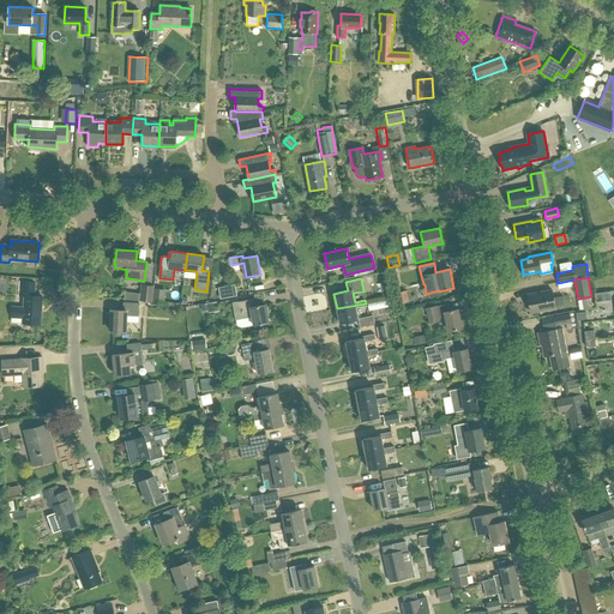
[(19,295),(25,295),(24,307),(12,306),(11,323),(23,323),(41,324),(42,296),(34,296),(35,288),(35,282),(19,281),(19,288),(19,295)]
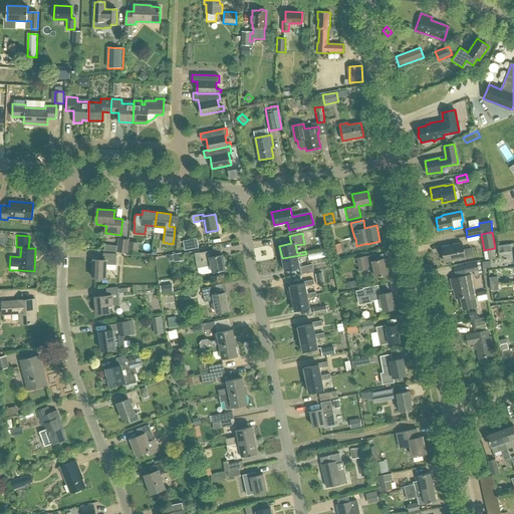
[(199,247),(197,238),(183,240),(185,250),(199,247)]
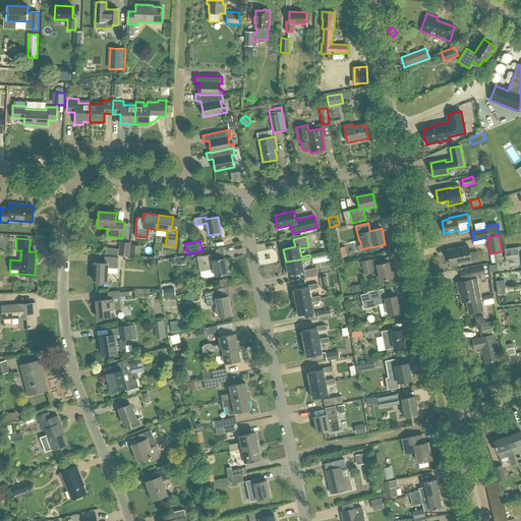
[(121,243),(119,258),(129,259),(131,244),(121,243)]
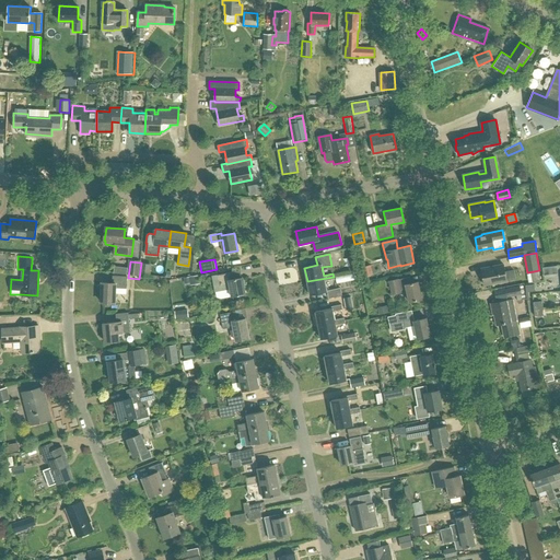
[(503,264),(481,268),(483,284),(515,278),(513,269),(504,271),(503,264)]
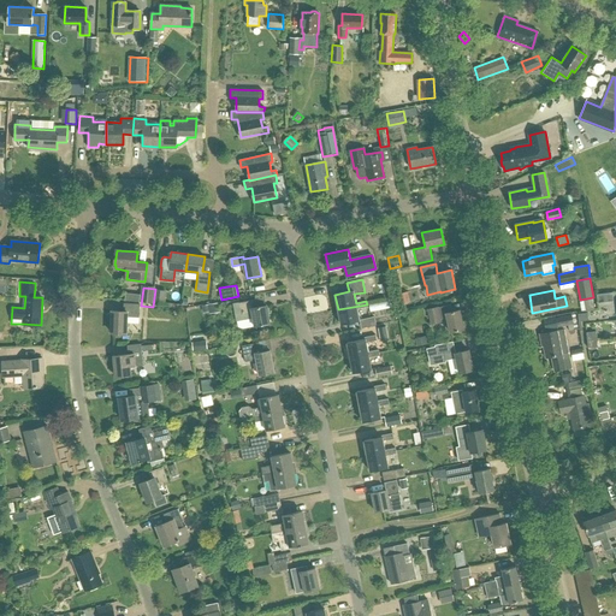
[(409,301),(407,291),(398,292),(401,303),(409,301)]
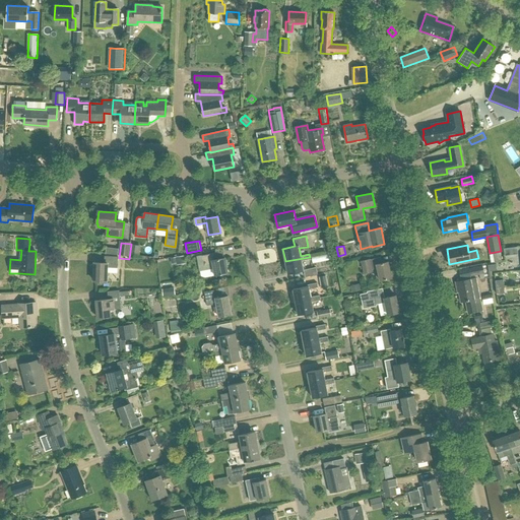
[(132,247),(131,260),(140,261),(142,249),(132,247)]
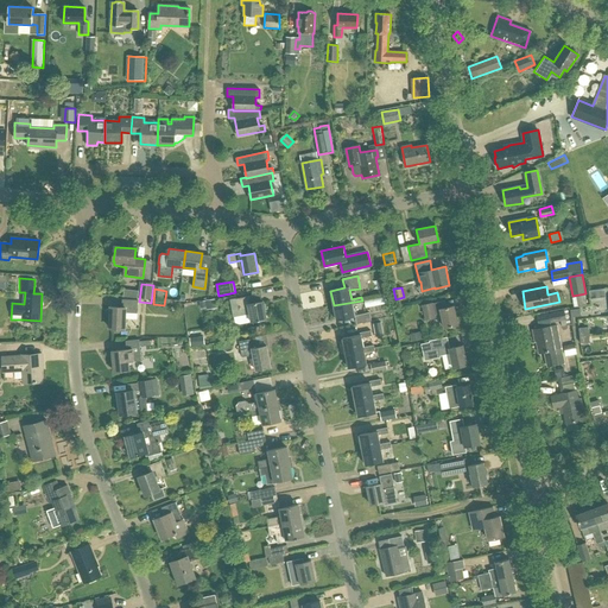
[(234,317),(251,314),(252,322),(266,318),(264,301),(251,303),(249,296),(230,299),(234,317)]
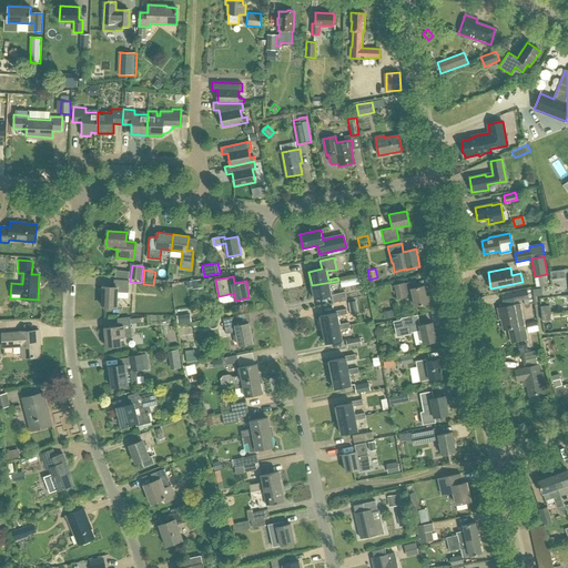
[(363,283),(362,277),(341,281),(342,287),(363,283)]
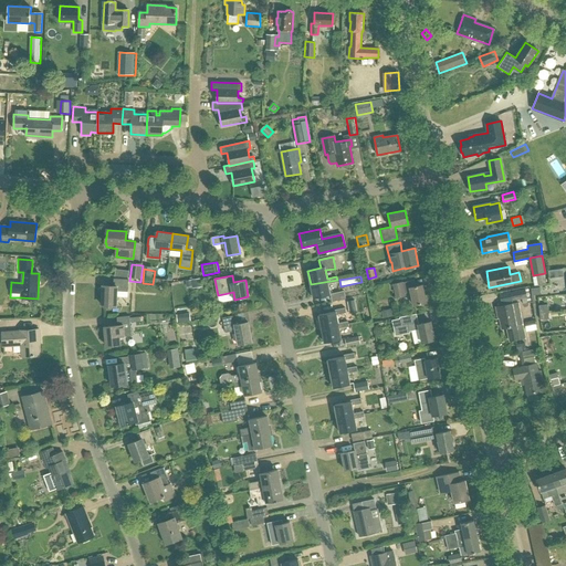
[(103,285),(102,305),(116,306),(116,291),(127,291),(128,279),(114,279),(114,286),(103,285)]
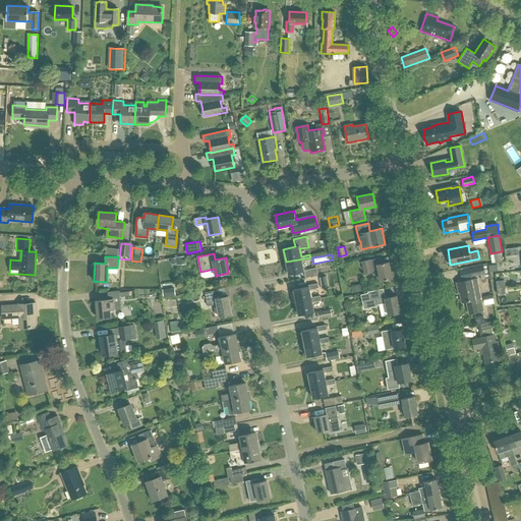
[(286,262),(288,274),(304,271),(302,262),(310,259),(310,257),(286,262)]
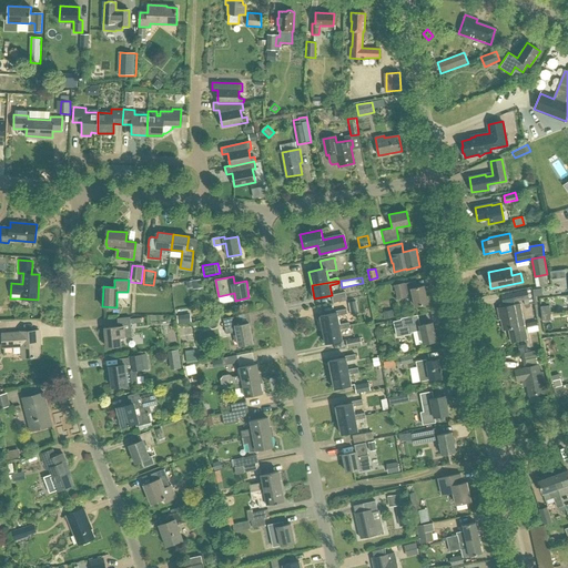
[(415,281),(404,284),(406,294),(412,293),(415,306),(427,303),(424,285),(416,287),(415,281)]
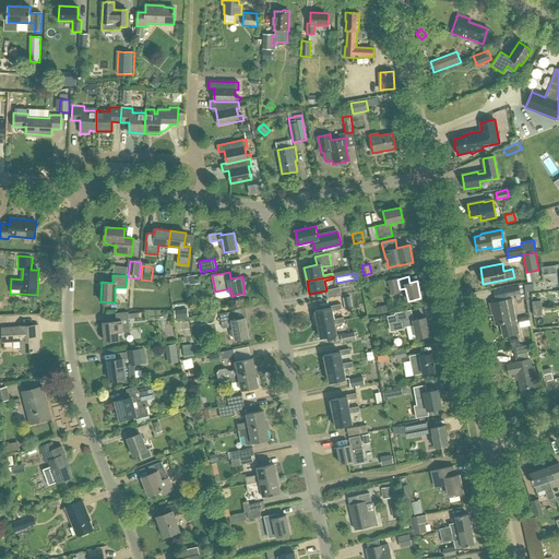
[(387,280),(390,294),(400,292),(396,277),(387,280)]
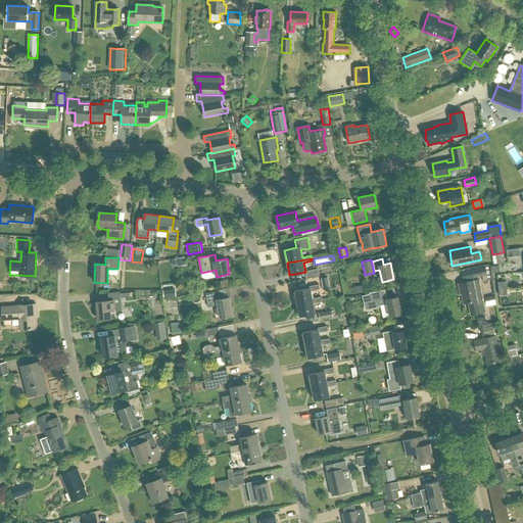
[(488,265),(484,266),(484,267),(471,270),(473,277),(482,276),(483,280),(490,279),(488,265)]
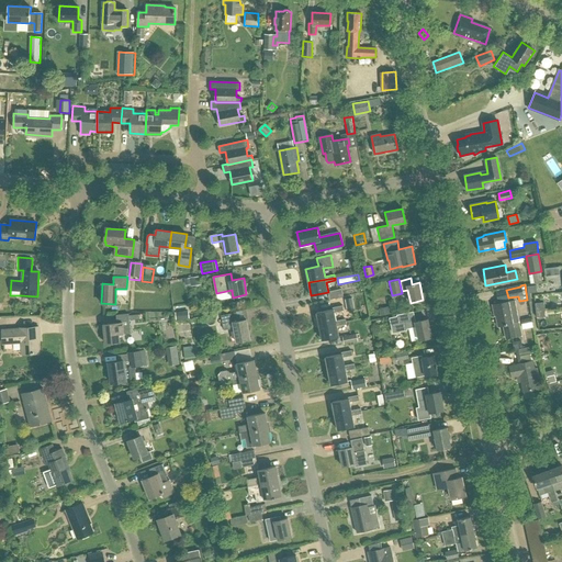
[(329,289),(330,296),(344,294),(343,287),(329,289)]
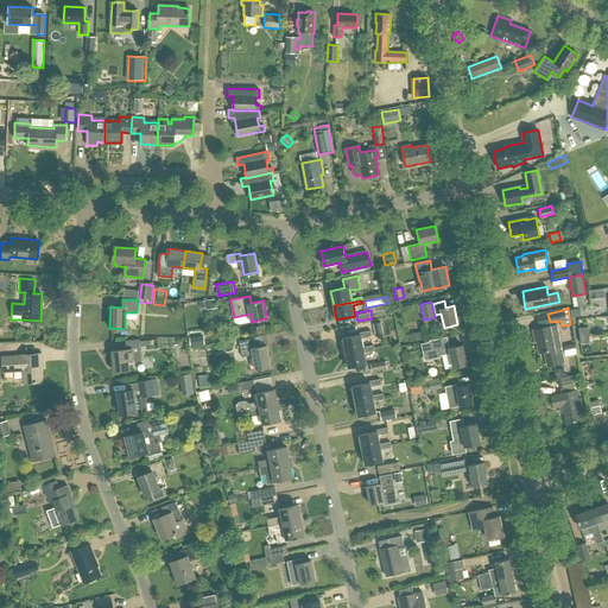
[(372,323),(374,336),(381,335),(379,322),(372,323)]
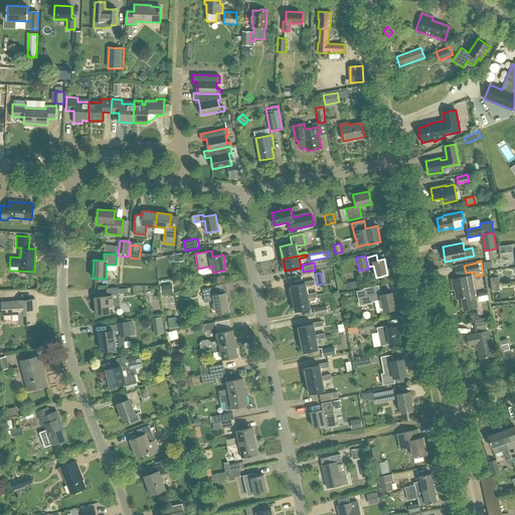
[(461,299),(464,311),(478,308),(476,295),(472,276),(466,277),(451,280),(453,287),(454,287),(456,300),(461,299)]
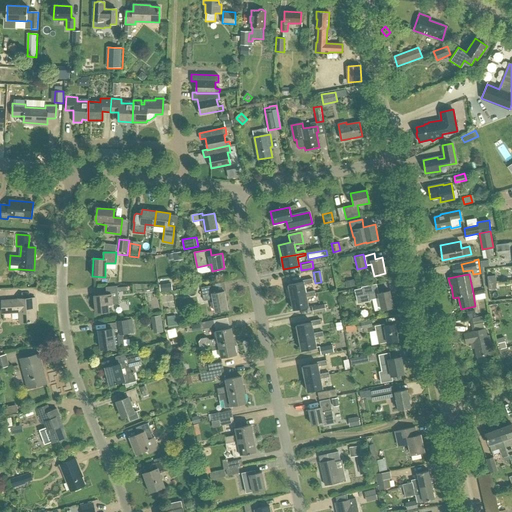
[(288,285),(291,297),(315,293),(314,291),(306,292),(304,285),(313,283),(312,279),(303,280),(303,282),(288,285)]
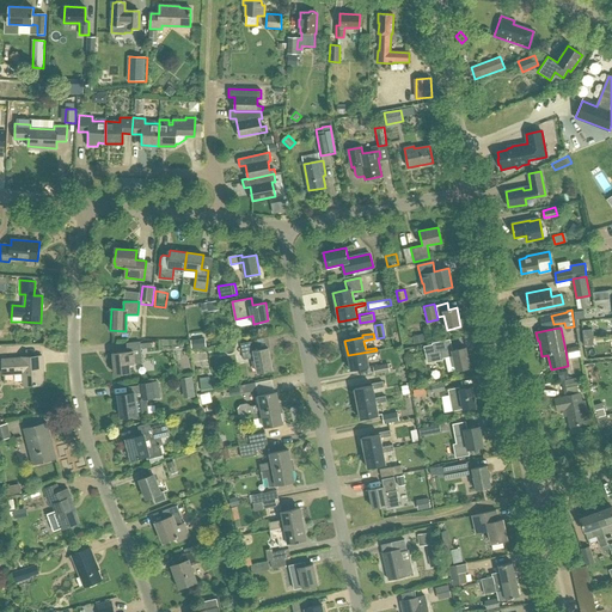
[(453,355),(457,371),(470,367),(465,348),(452,350),(450,340),(432,343),(435,360),(453,355)]
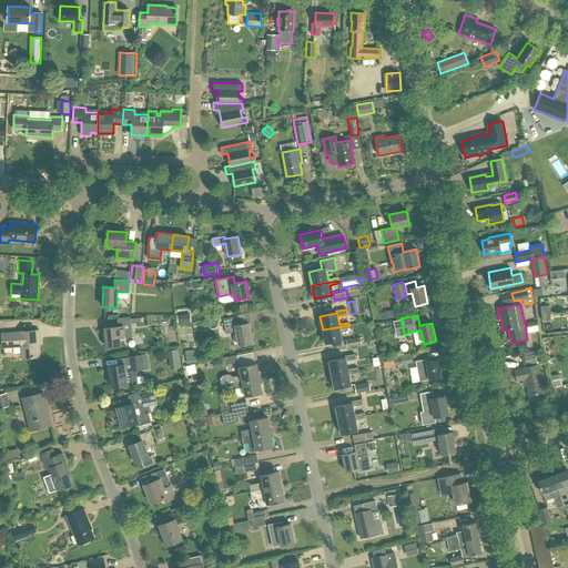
[(226,334),(236,332),(239,345),(253,343),(250,323),(241,324),(239,316),(224,318),(226,334)]
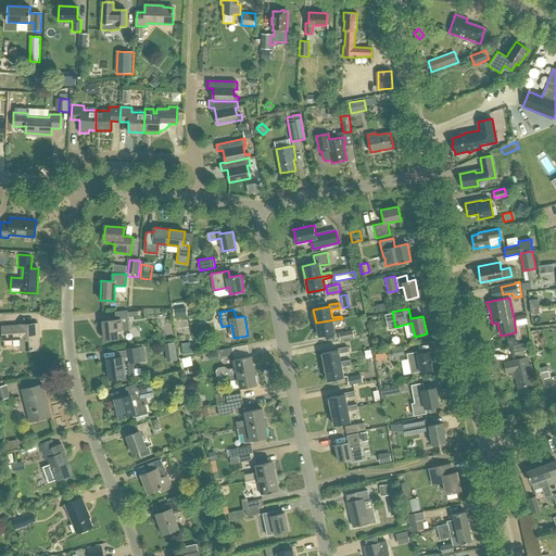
[(104,340),(118,338),(117,331),(129,330),(129,325),(128,325),(128,316),(127,313),(127,311),(115,312),(115,319),(102,320),(102,323),(101,324),(102,330),(103,331),(104,340)]
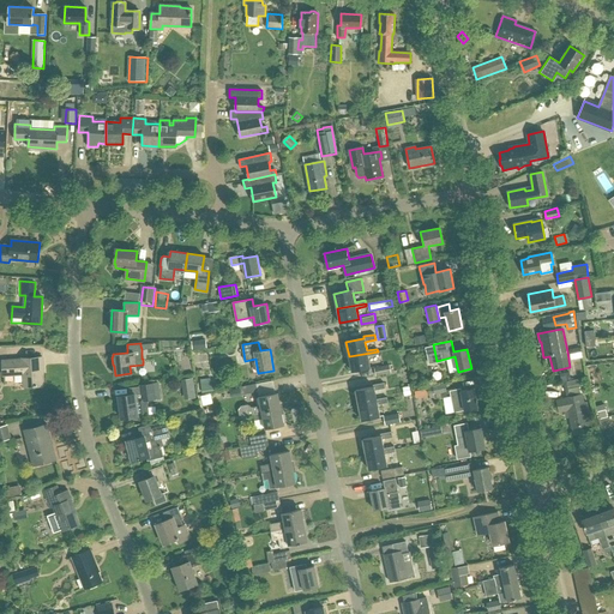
[(572,359),(582,357),(581,349),(571,350),(572,359)]
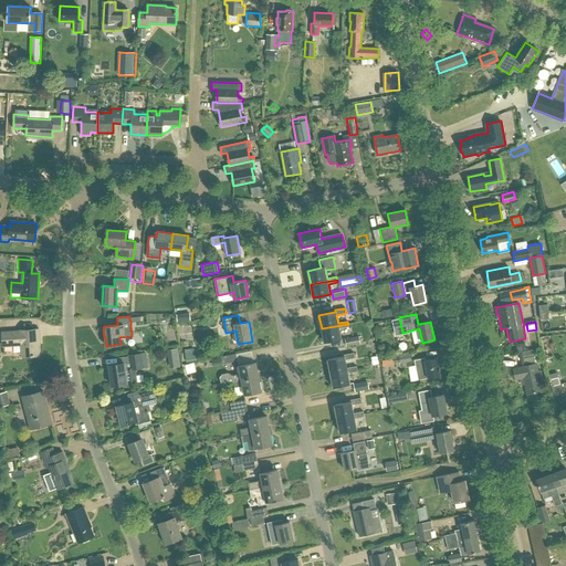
[(322,328),(324,343),(342,339),(339,328),(348,326),(348,324),(322,328)]
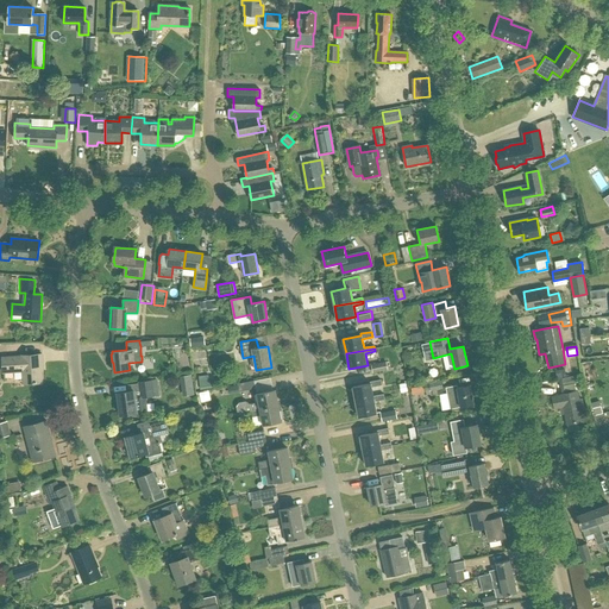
[(22,356),(2,358),(4,372),(23,370),(24,383),(42,382),(41,363),(43,363),(42,355),(22,356)]
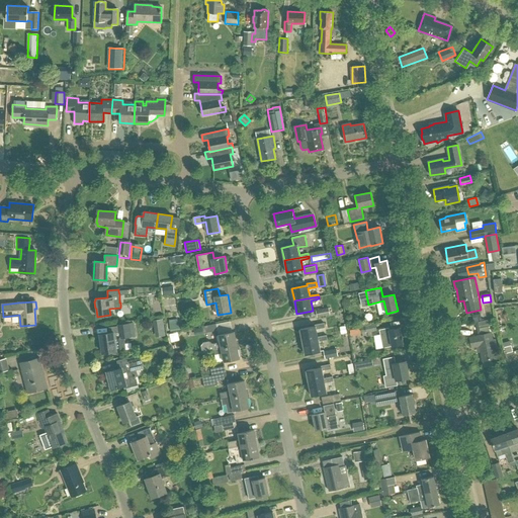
[(316,310),(317,317),(330,314),(329,308),(316,310)]
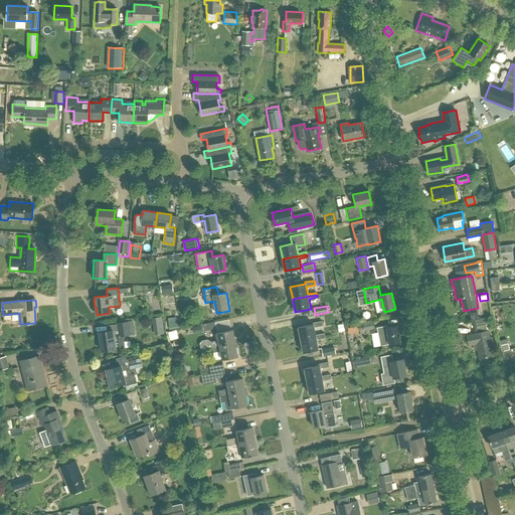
[(154,327),(163,325),(162,317),(153,318),(154,327)]
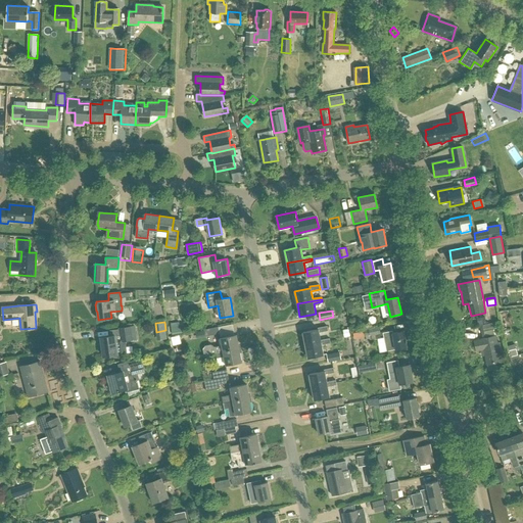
[(500,328),(497,322),(483,325),(484,331),(500,328)]
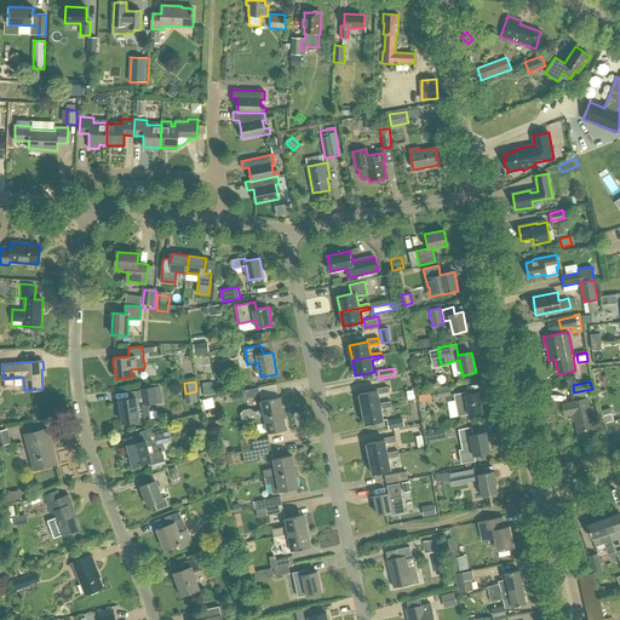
[(204,384),(205,397),(217,395),(217,386),(213,388),(212,383),(204,384)]
